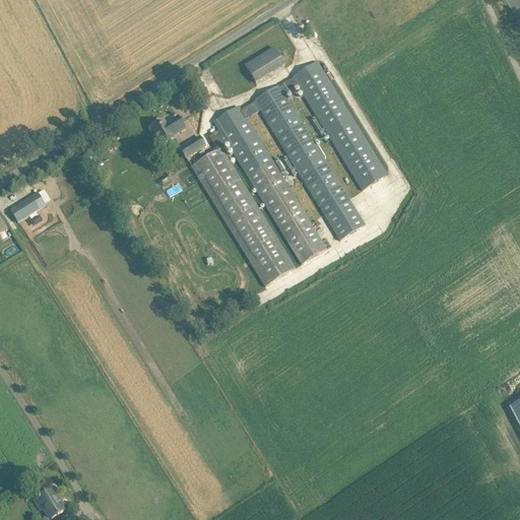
[(519,0),(509,0),(519,23),(519,0)]
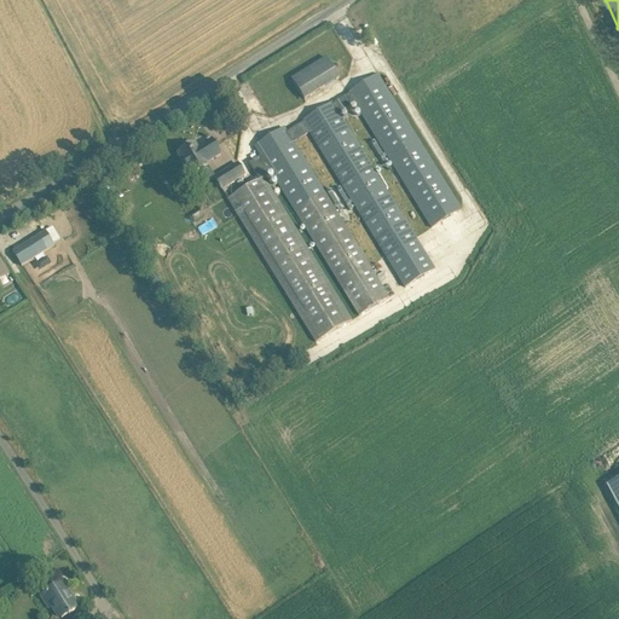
[(327,58),(291,79),(305,100),(340,79),(327,58)]
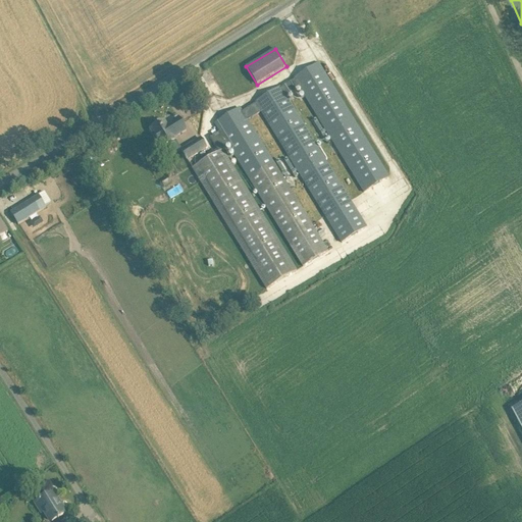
[(318,63),(294,79),(294,80),(300,89),(364,193),(388,177),(318,63)]
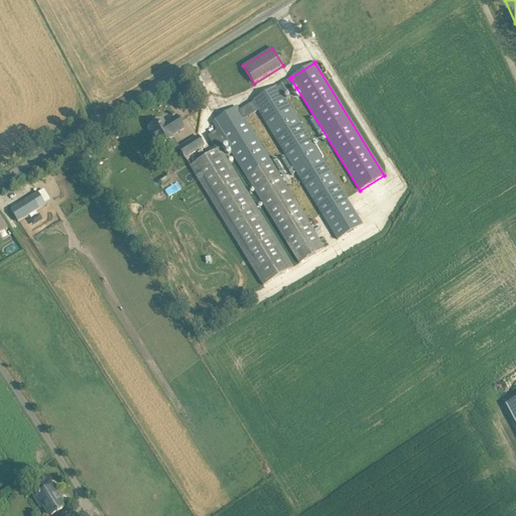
[(276,87),(252,102),(253,103),(258,111),(321,214),(338,240),(362,225),(346,199),(282,96),(296,88),(290,79),(277,88),(276,87)]
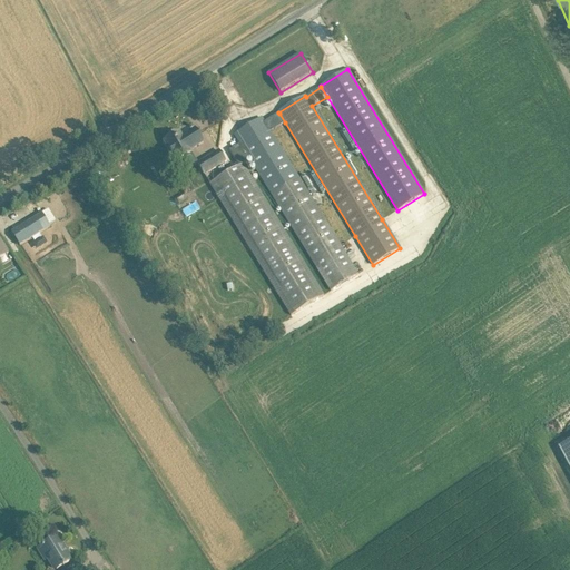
[(262,118),(234,135),(241,145),(249,159),(331,291),(357,274),(269,131),(285,123),(279,114),(264,123),(262,118)]
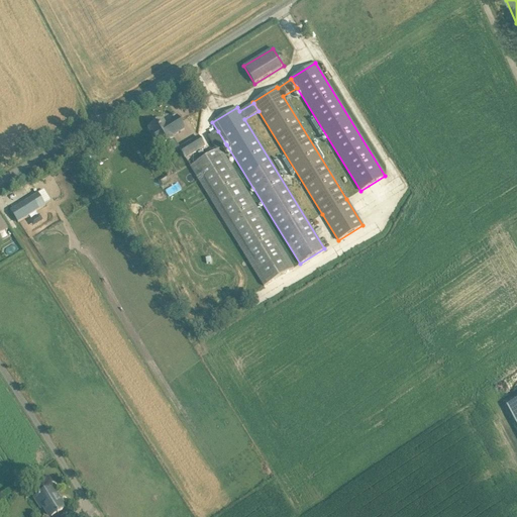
[(172,136),(184,129),(177,117),(165,124),(163,120),(148,128),(160,147),(174,139),(172,136)]
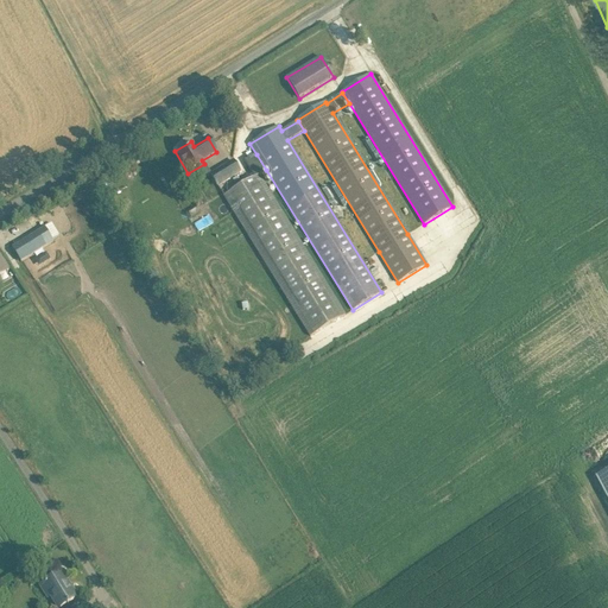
[(257,154),(245,162),(252,175),(254,178),(259,175),(266,170),(257,154)]
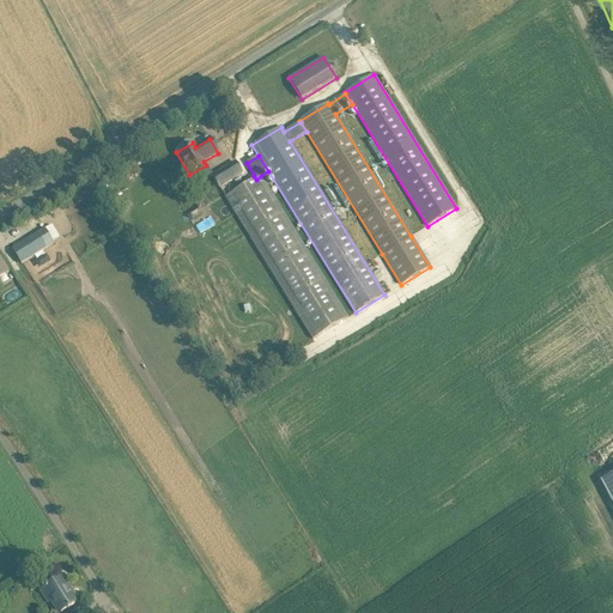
[(218,189),(242,175),(235,162),(211,176),(218,189)]
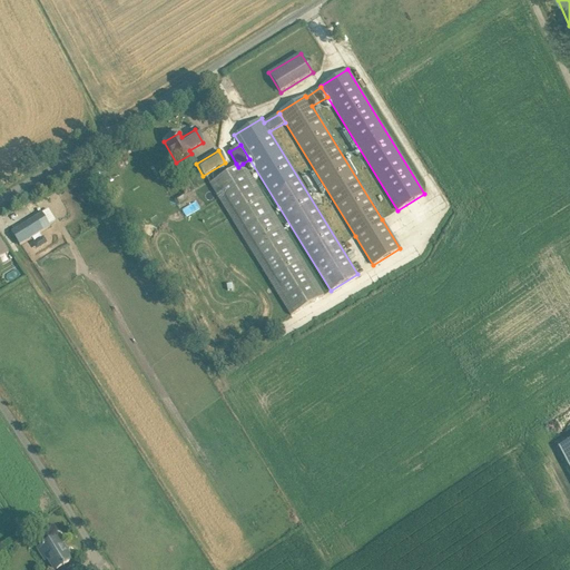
[(209,184),(290,315),(324,295),(243,164),(238,167),(236,164),(215,176),(216,179),(209,184)]
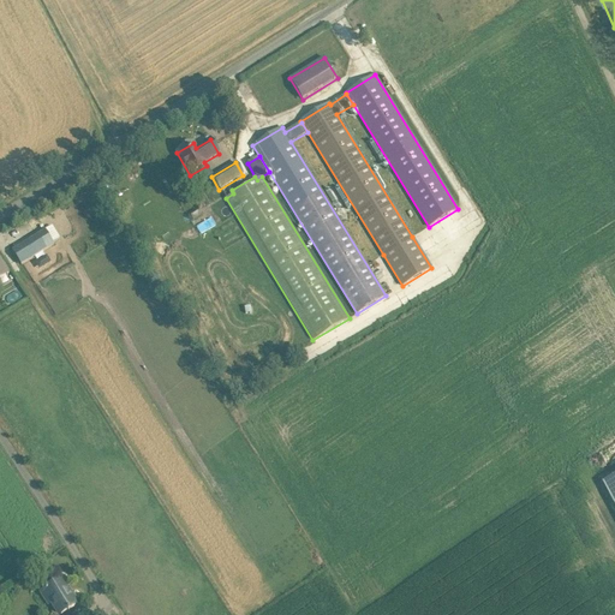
[(196,209),(189,213),(193,220),(199,216),(196,209)]
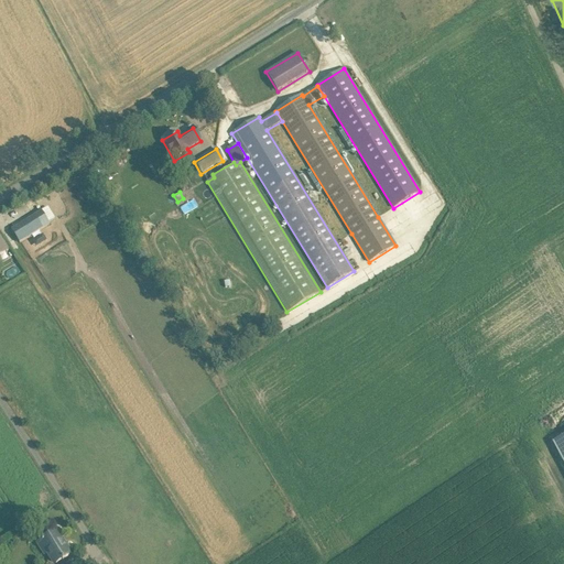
[(35,201),(34,202),(28,206),(34,216),(11,230),(20,243),(50,225),(35,201)]
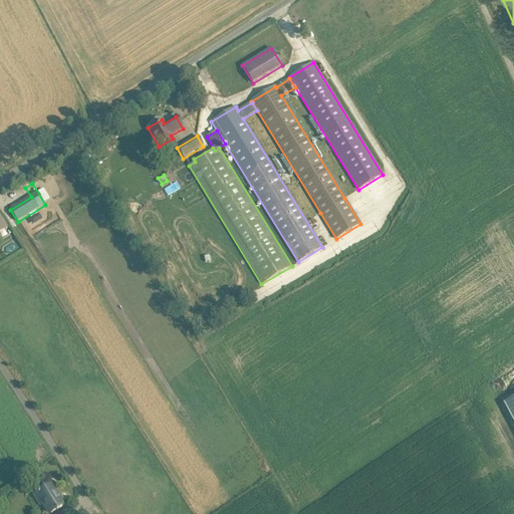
[(513,398),(503,405),(513,424),(513,398)]
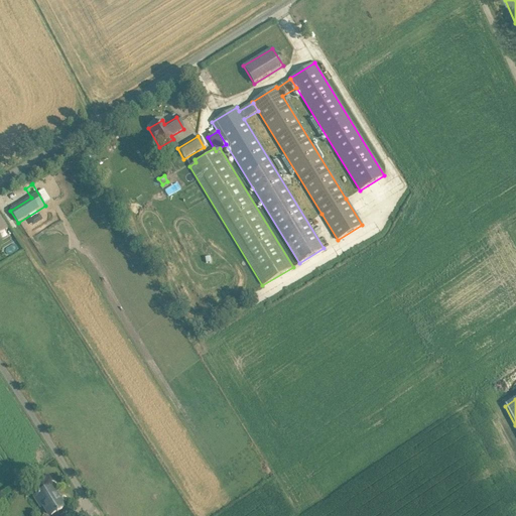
[(52,486),(33,497),(40,508),(44,505),(50,515),(56,513),(57,513),(58,512),(66,507),(61,499),(59,500),(56,495),(58,494),(52,486)]
